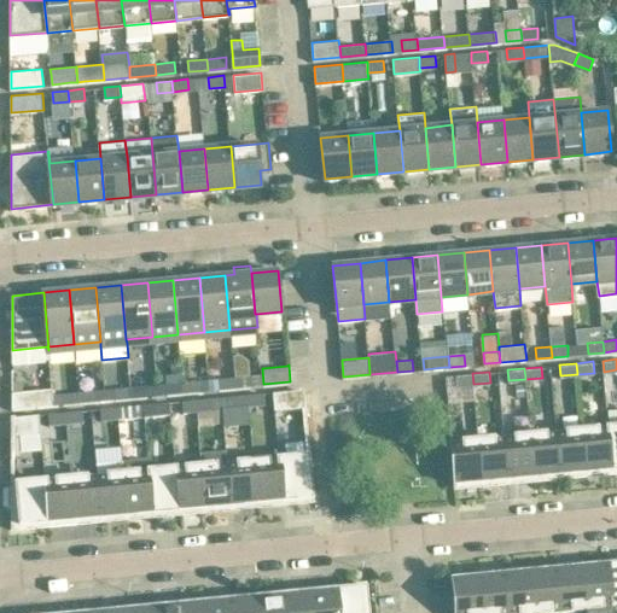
[(473,384),(472,373),(455,374),(457,385),(473,384)]
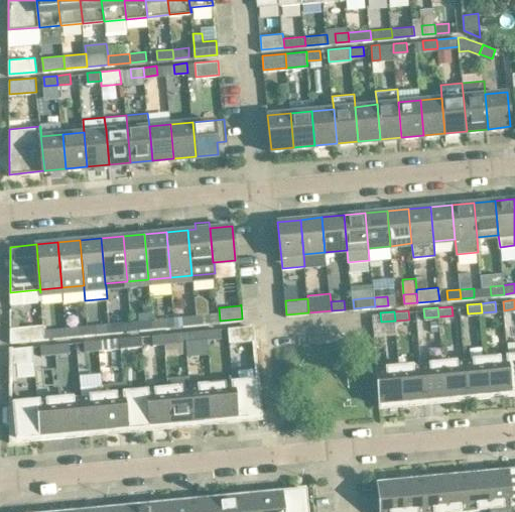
[(197,324),(210,322),(209,312),(196,314),(197,324)]
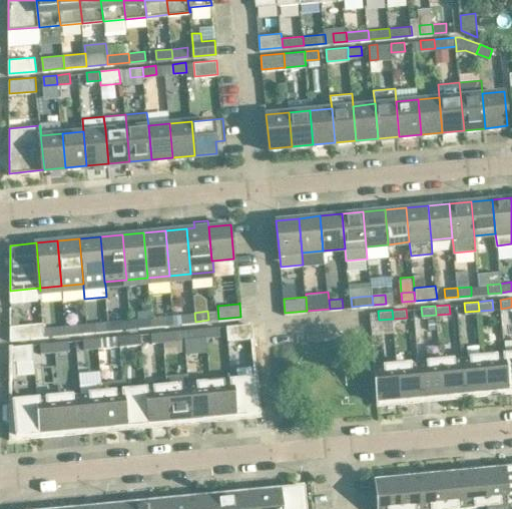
[(182,323),(195,322),(194,313),(181,314),(182,323)]
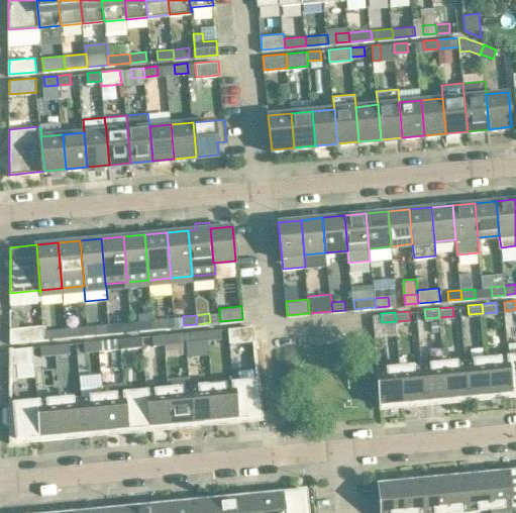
[(166,317),(152,319),(153,328),(167,326),(166,317)]
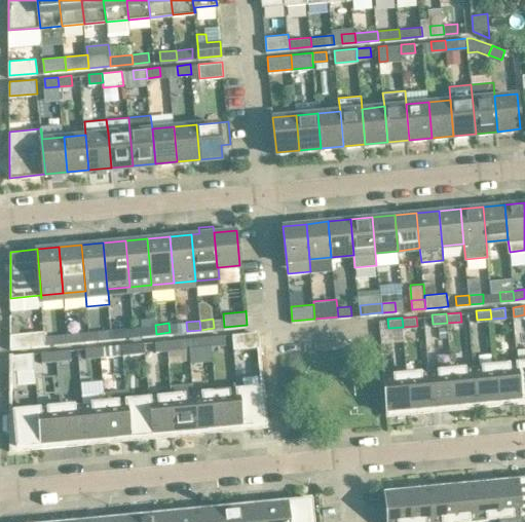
[(156,334),(155,325),(142,326),(143,335),(156,334)]
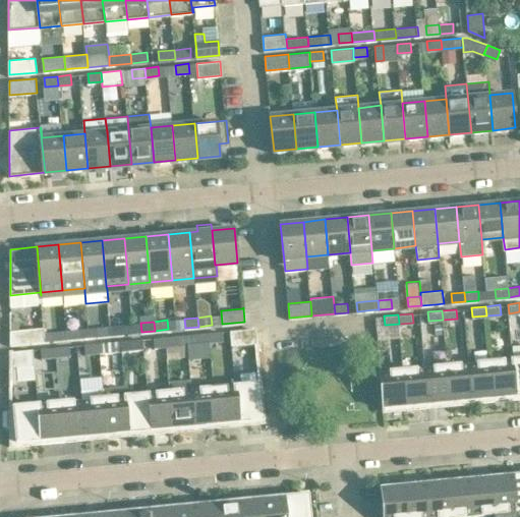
[(123,325),(110,326),(111,335),(124,334),(123,325)]
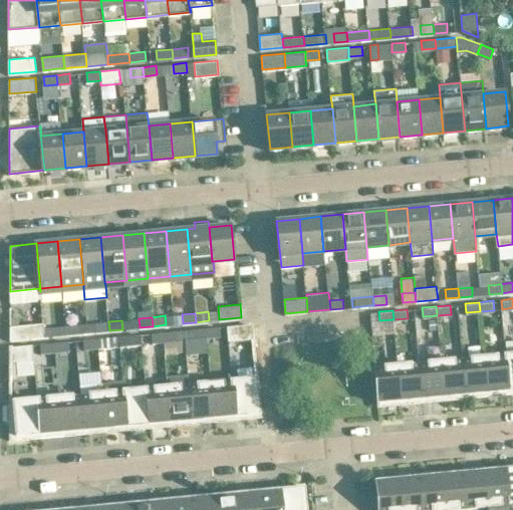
[(109,330),(108,321),(95,322),(96,331),(109,330)]
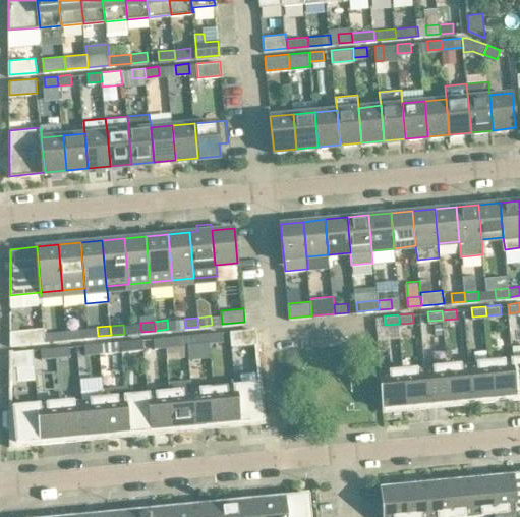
[(10,344),(45,341),(44,327),(18,329),(11,330),(10,330),(10,344)]
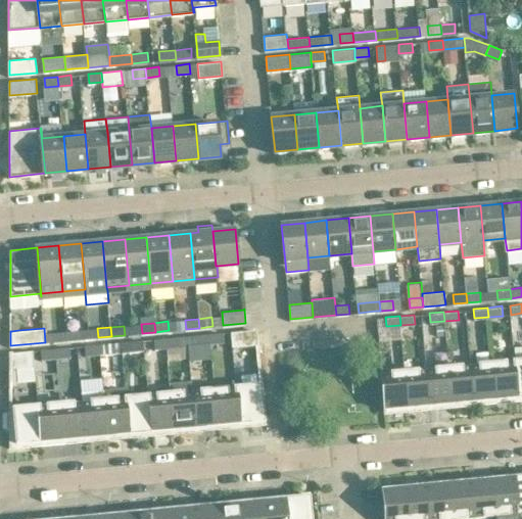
[(233,346),(256,344),(255,329),(231,331),(233,346)]
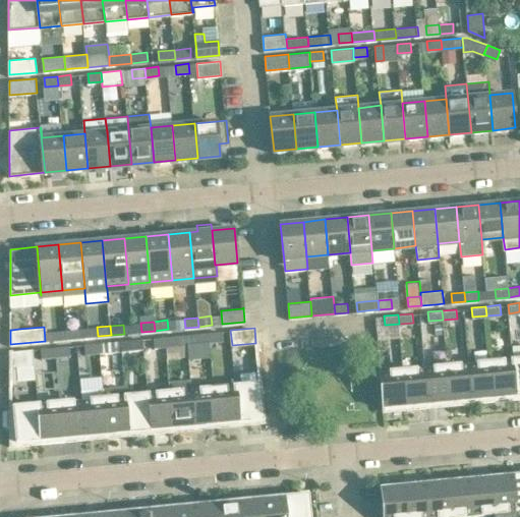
[(67,339),(80,338),(80,329),(66,330),(67,339)]
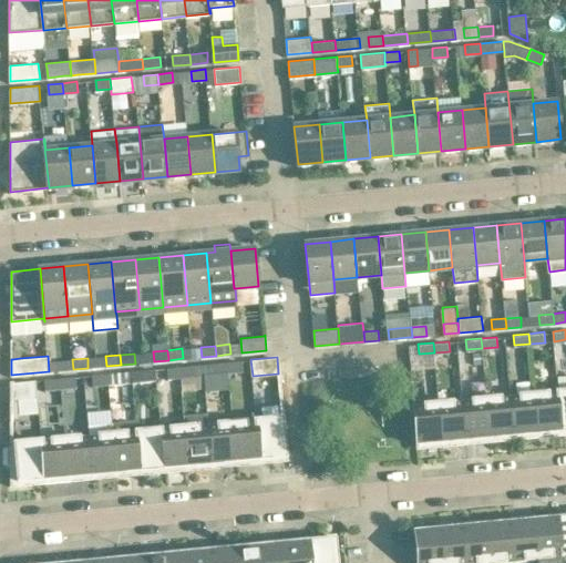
[(59,370),(73,369),(72,359),(58,360),(59,370)]
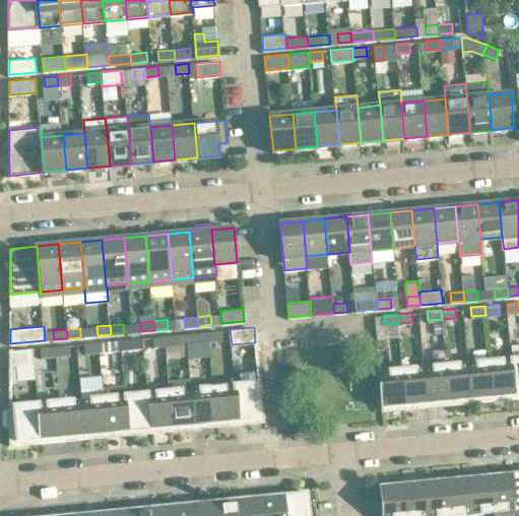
[(223,339),(222,330),(208,331),(209,341),(223,339)]
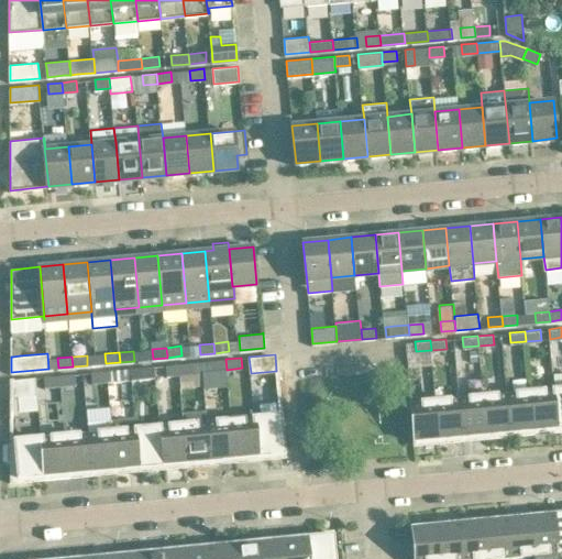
[(211,371),(227,370),(226,359),(210,361),(211,371)]
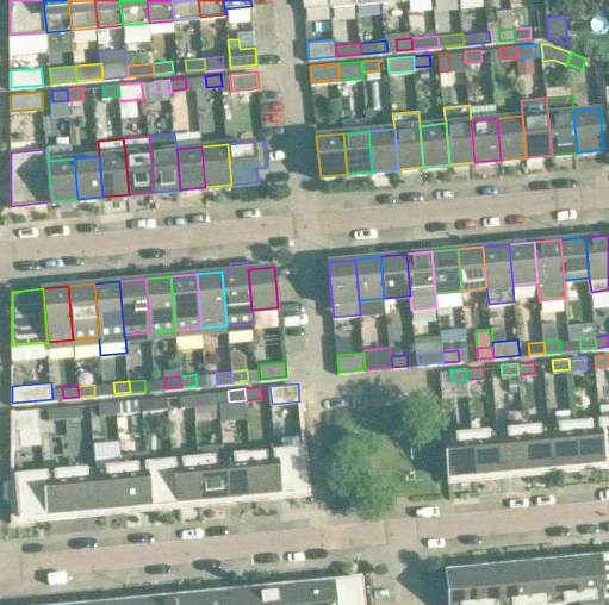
[(211,403),(210,392),(193,393),(194,405),(211,403)]
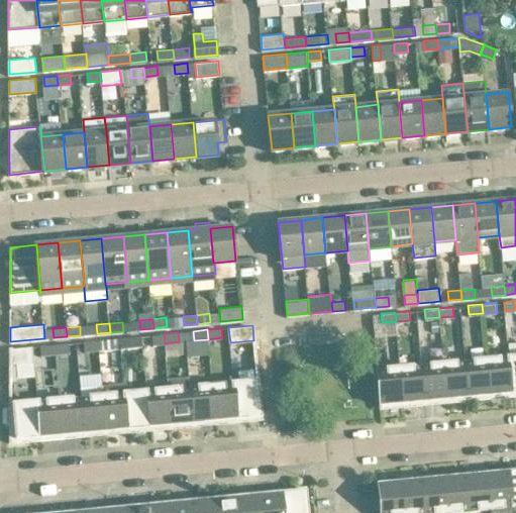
[(150,344),(165,343),(164,333),(149,335),(150,344)]
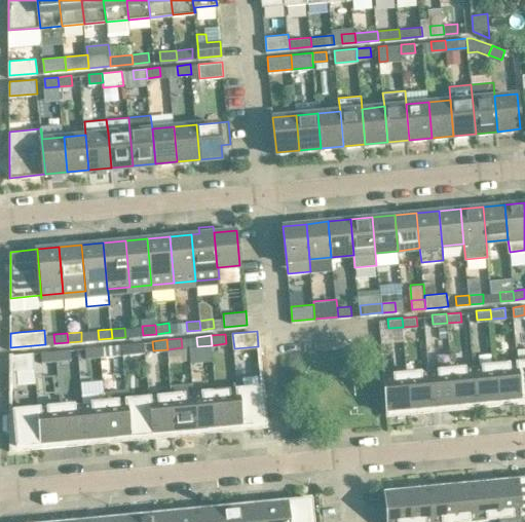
[(145,351),(144,341),(122,343),(123,353),(145,351)]
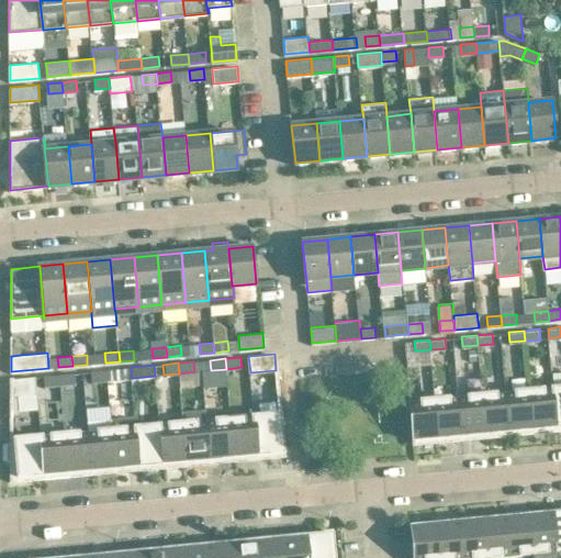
[(107,369),(108,380),(132,378),(131,367),(107,369)]
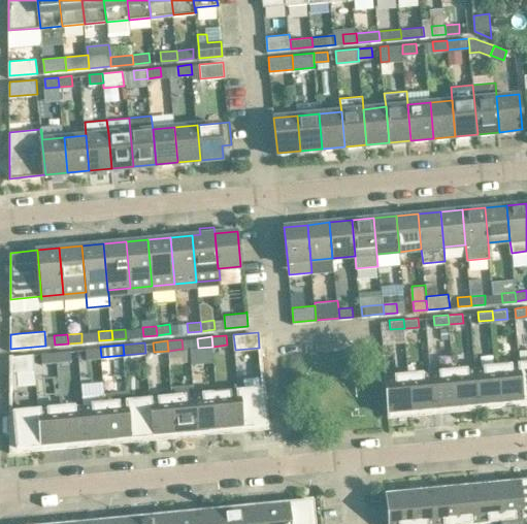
[(87,358),(101,357),(100,347),(86,349),(87,358)]
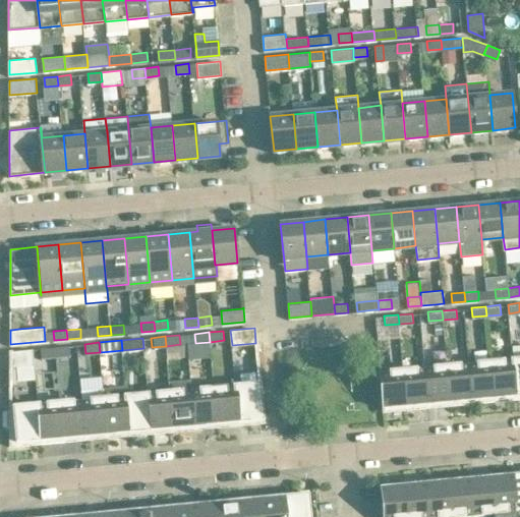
[(70,354),(69,345),(55,347),(56,356),(70,354)]
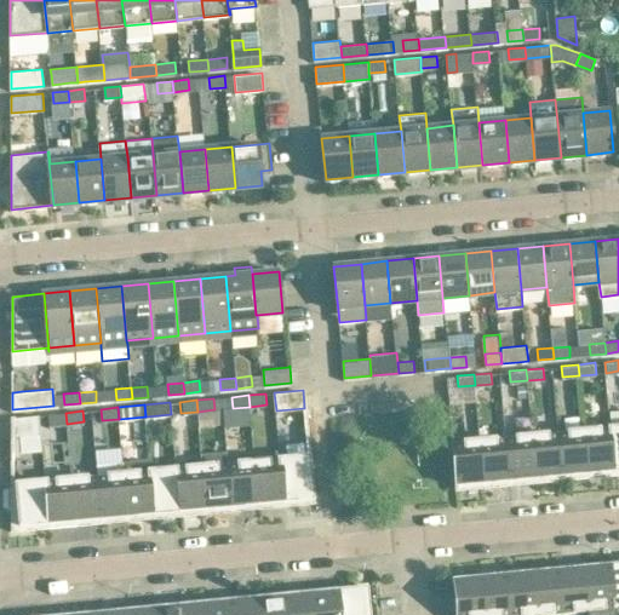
[(50,425),(67,424),(66,413),(49,414),(50,425)]
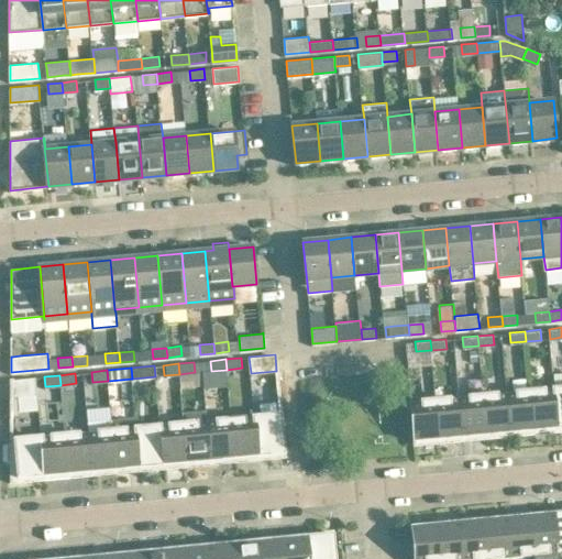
[(37,394),(35,377),(12,380),(12,396),(19,395),(37,394)]
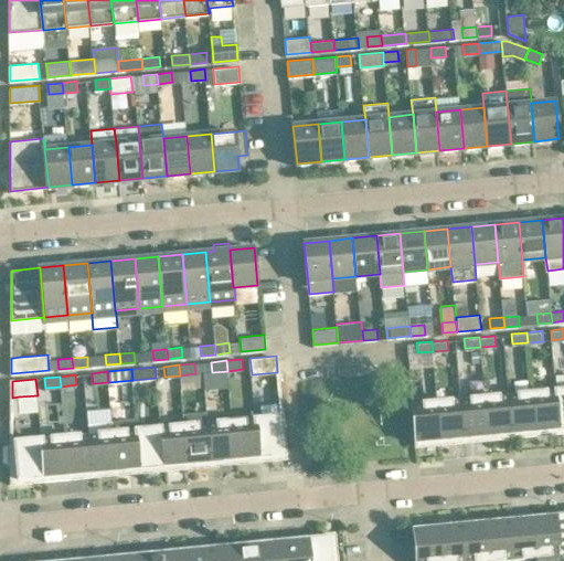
[(535,434),(560,431),(555,390),(531,392),(535,434)]
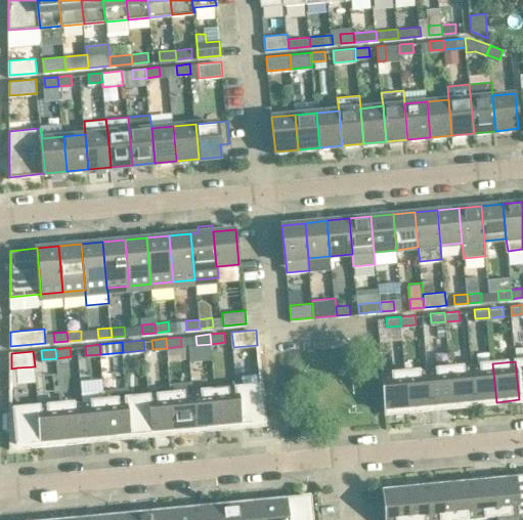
[(496,402),(492,363),(471,365),(474,404),(496,402)]
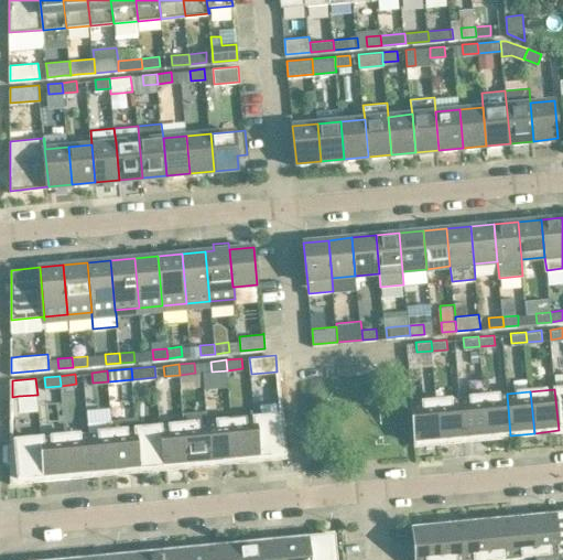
[(487,438),(510,435),(507,394),(483,396),(487,438)]
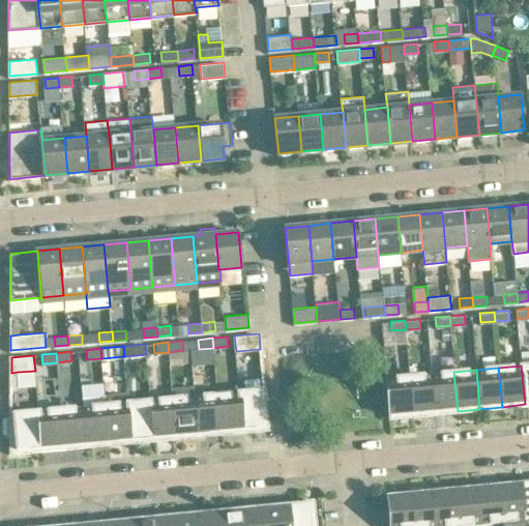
[(458,411),(453,372),(431,374),(435,413),(458,411)]
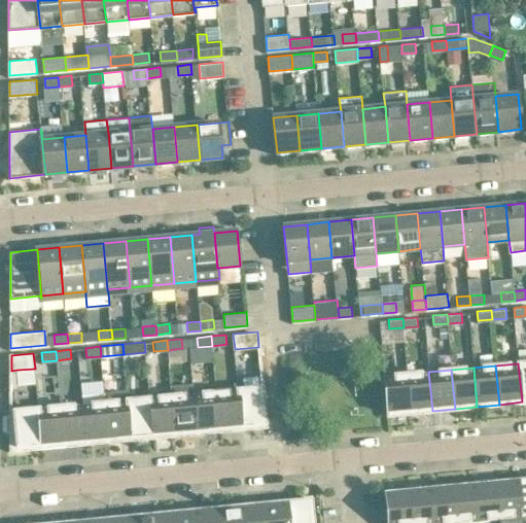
[(410,413),(432,411),(428,372),(407,374),(410,413)]
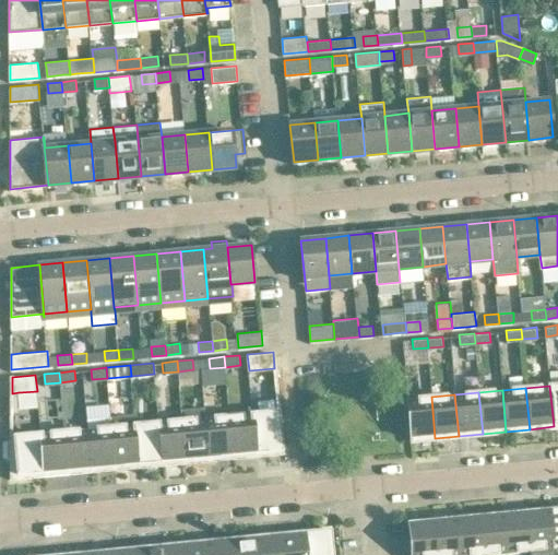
[(431,397),(408,399),(413,440),(435,438),(431,397)]
